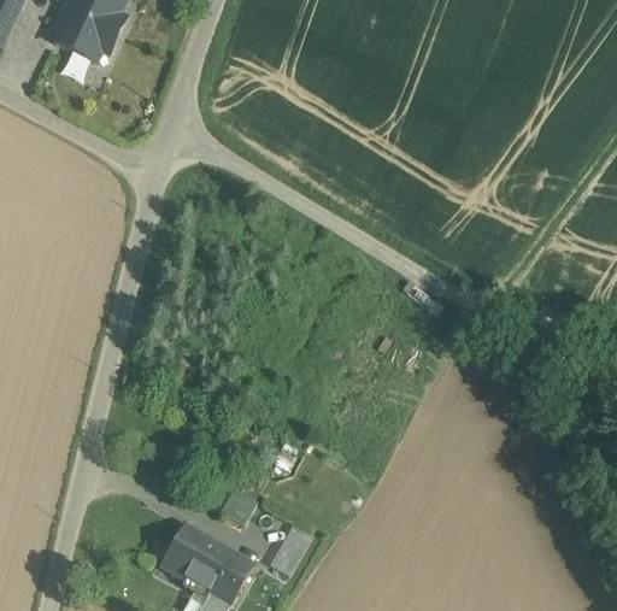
[(0,0),(0,39),(3,41),(22,0),(0,0)]
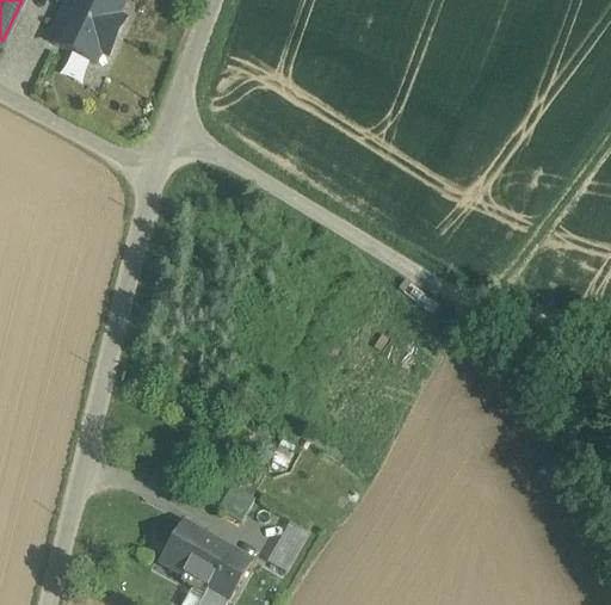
[(72,0),(71,5),(66,2),(53,28),(59,30),(53,41),(93,60),(99,48),(109,51),(124,18),(116,13),(122,0),(72,0)]
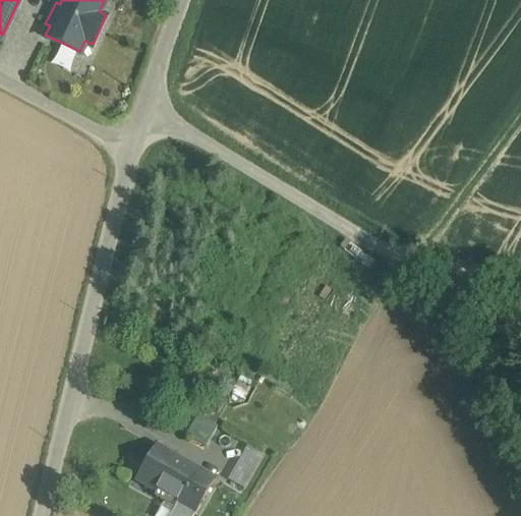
[(182,403),(172,421),(181,426),(191,408),(182,403)]
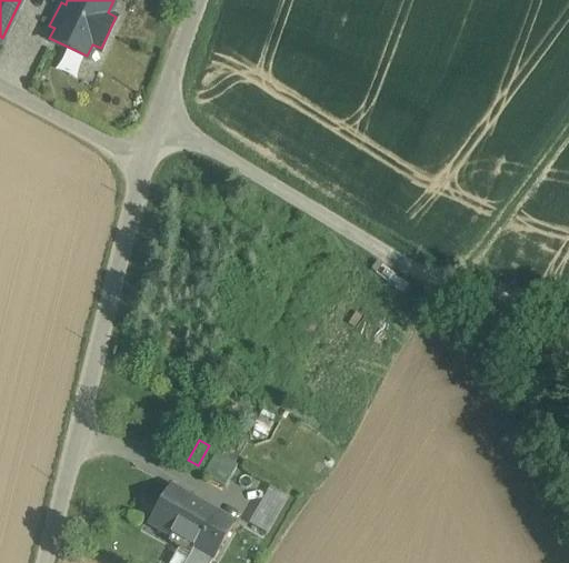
[(238,461),(217,450),(205,471),(225,483),(238,461)]
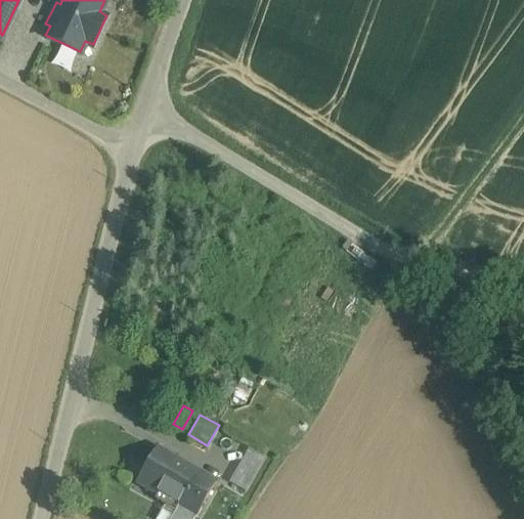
[(158,445),(137,479),(197,512),(216,478),(200,470),(197,475),(174,462),(177,457),(158,445)]
